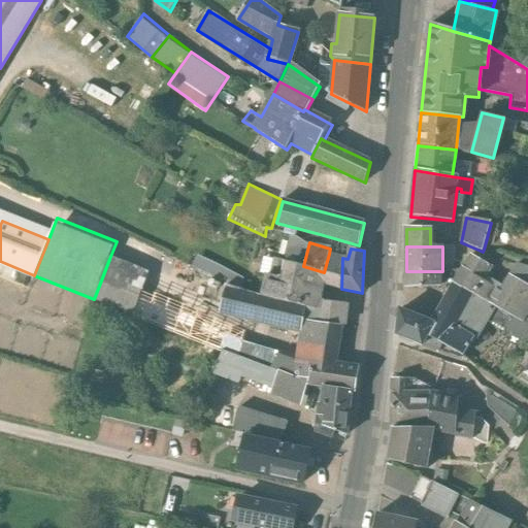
[(324,272),(303,266),(291,263),(287,281),(287,282),(321,290),(322,284),(341,289),(342,258),(329,254),(324,272)]
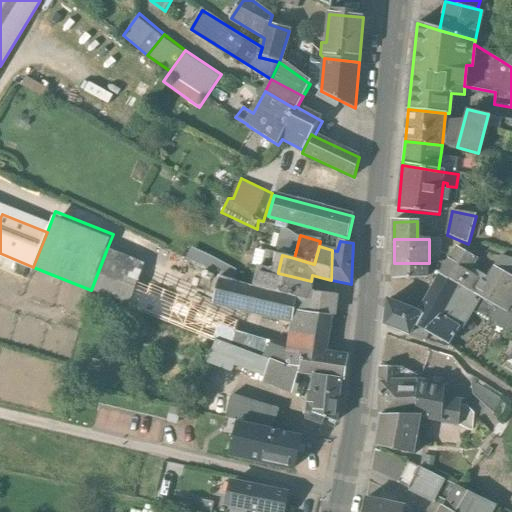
[(193,247),(187,257),(222,274),(224,261),(193,247)]
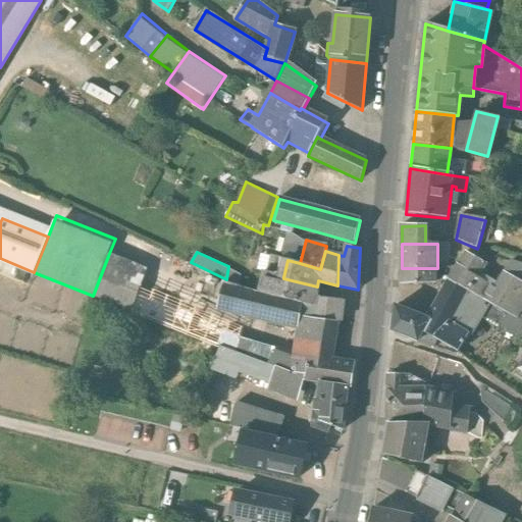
[(485,265),(465,253),(458,266),(468,272),(478,278),(480,274),(485,265)]
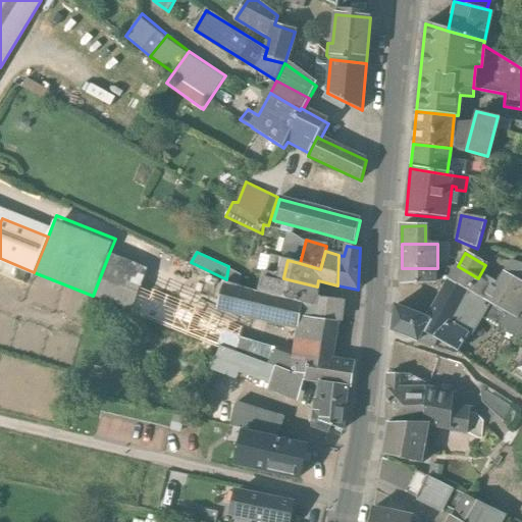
[(147,271),(108,256),(93,296),(131,311),(139,292),(147,271)]
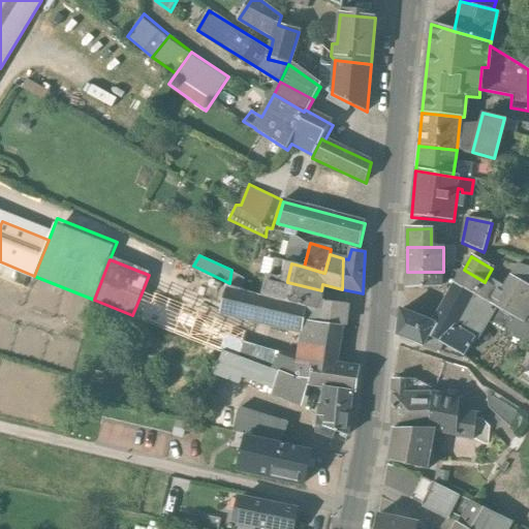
[(528,268),(517,265),(510,275),(528,285),(528,268)]
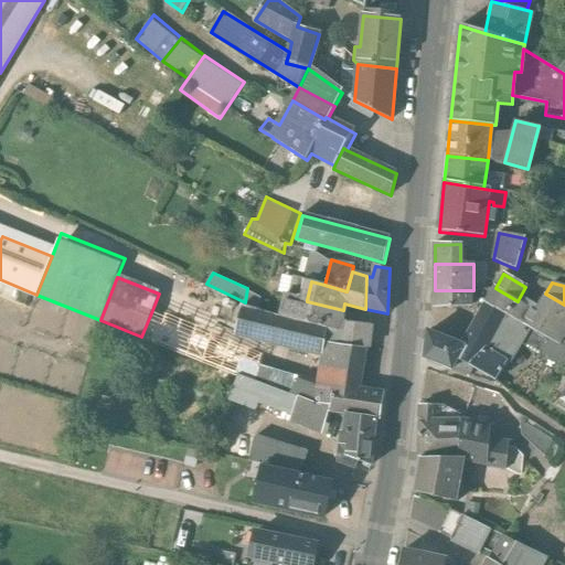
[(473,290),(435,290),(435,310),(472,307),(482,313),(487,305),(509,317),(518,301),(507,295),(496,288),(491,294),(472,295),(473,290)]
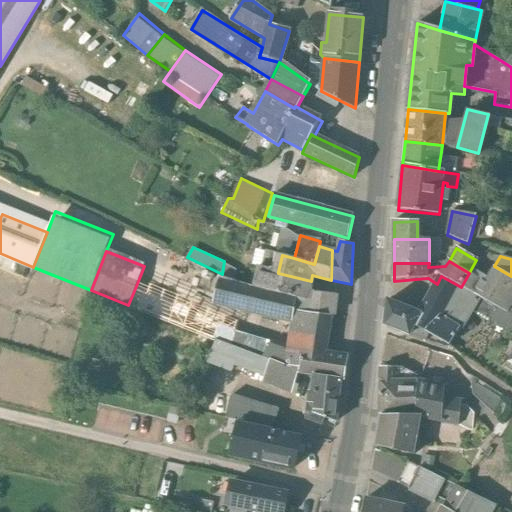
[(487,278),(471,269),(469,273),(461,287),(478,297),(507,314),(511,305),(511,276),(494,266),(487,278)]
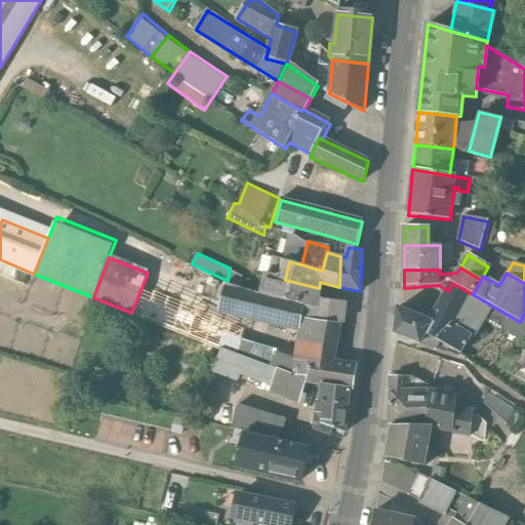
[(319,288),(285,280),(285,279),(267,275),(260,294),(321,309),(320,321),(340,324),(342,324),(346,303),(317,298),(319,288)]
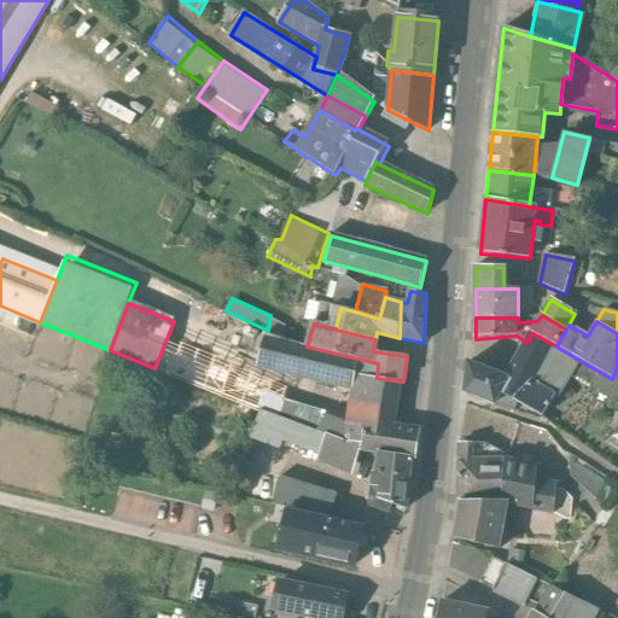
[(557,347),(532,333),(528,343),(507,379),(500,392),(543,417),(544,415),(555,396),(535,384),(557,347)]
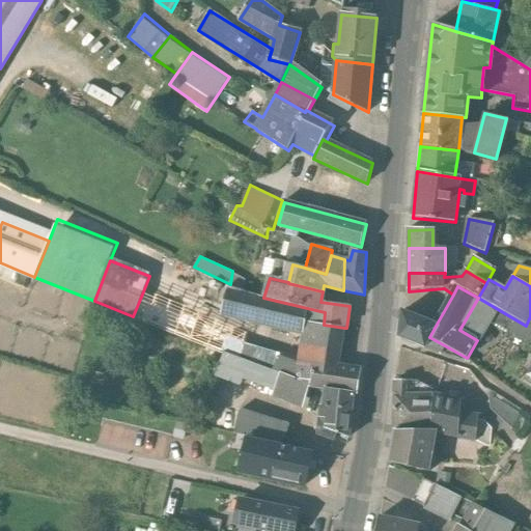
[(263,298),(258,297),(228,287),(223,314),(303,333),(301,346),(340,353),(344,328),(324,325),(325,312),(263,298)]
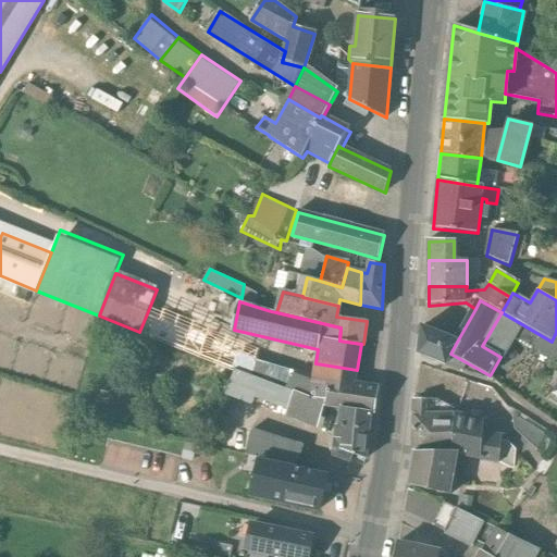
[(229,344),(148,311),(139,332),(197,355),(236,370),(283,387),(288,374),(291,375),(293,371),(256,357),(257,355),(229,344)]
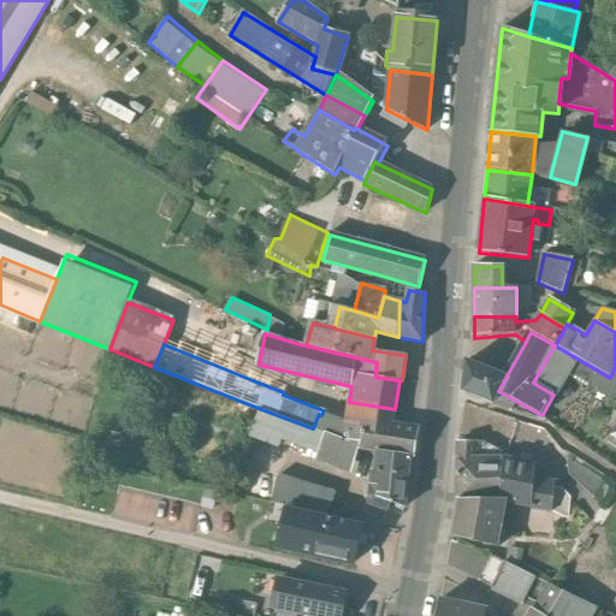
[(533,383),(554,395),(566,373),(575,357),(555,345),(533,383)]
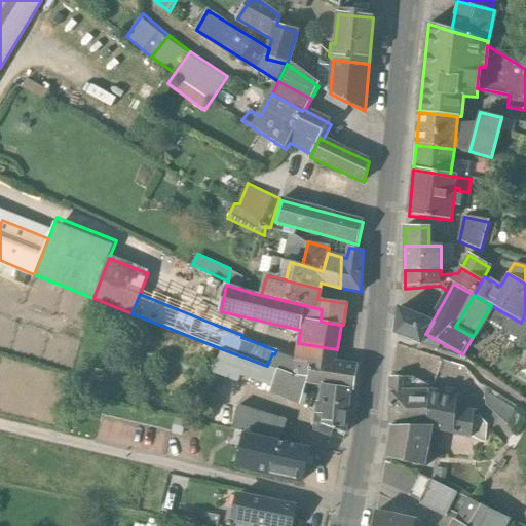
[(491,305),(483,318),(525,342),(525,339),(525,324),(521,323),(491,305)]
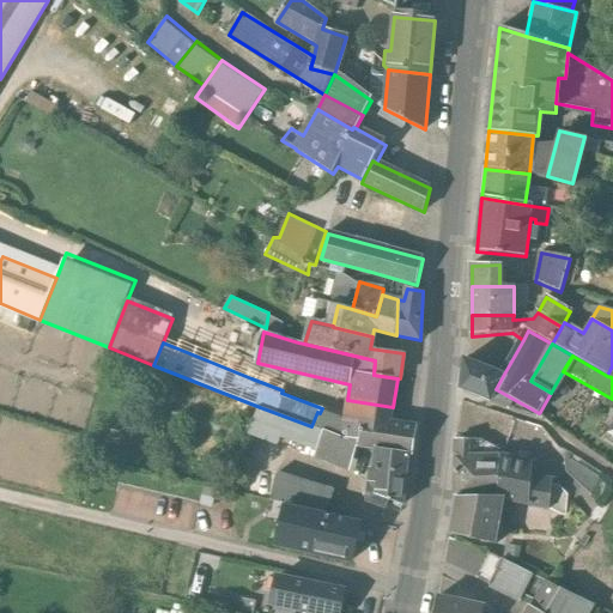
[(503,376),(465,360),(461,389),(491,401),(496,389),(503,376)]
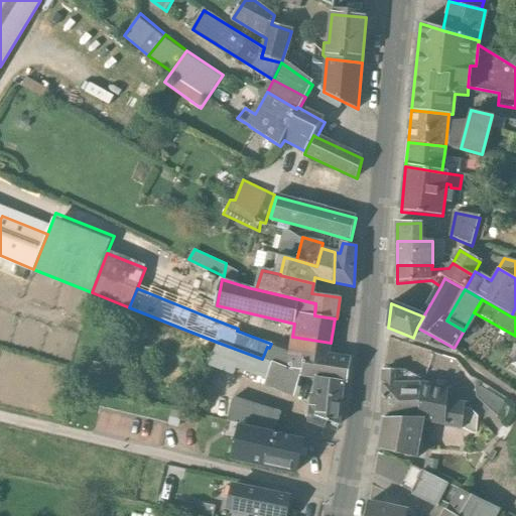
[(331,343),(292,337),(289,357),(285,354),(269,348),(267,347),(262,359),(273,363),(297,374),(302,376),(317,377),(346,381),(348,383),(352,360),(329,356),(331,343)]
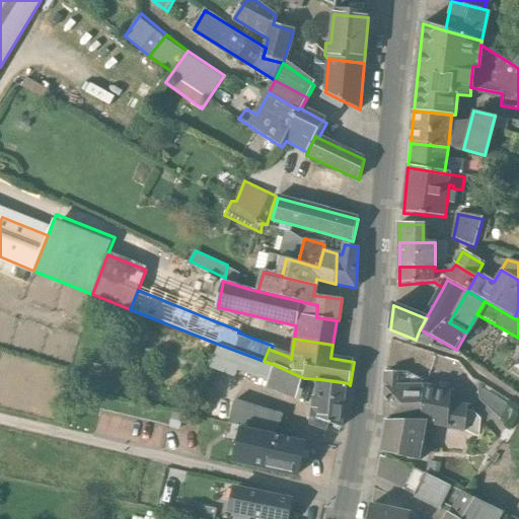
[(264,361),(220,345),(211,367),(235,377),(238,370),(269,381),(296,389),(299,376),(275,365),(264,361)]
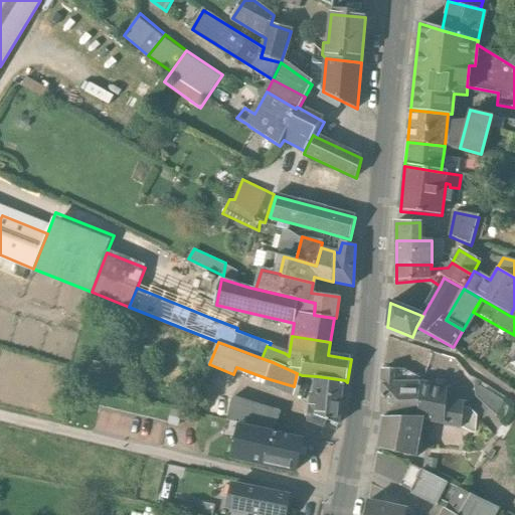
[(398,370),(384,370),(383,384),(398,384),(398,370)]
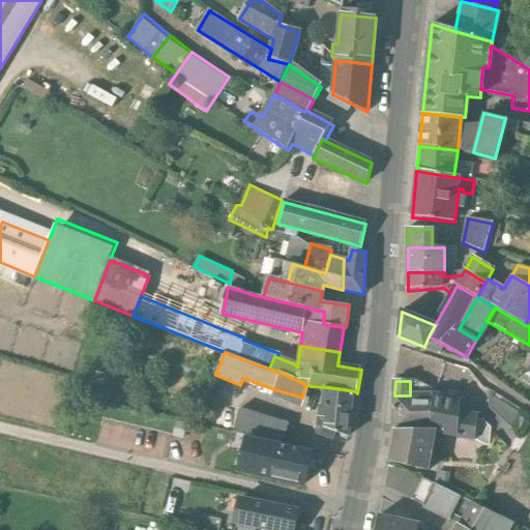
[(355,391),(326,387),(324,405),(320,405),(318,433),(324,435),(333,439),(335,432),(348,438),(355,391)]
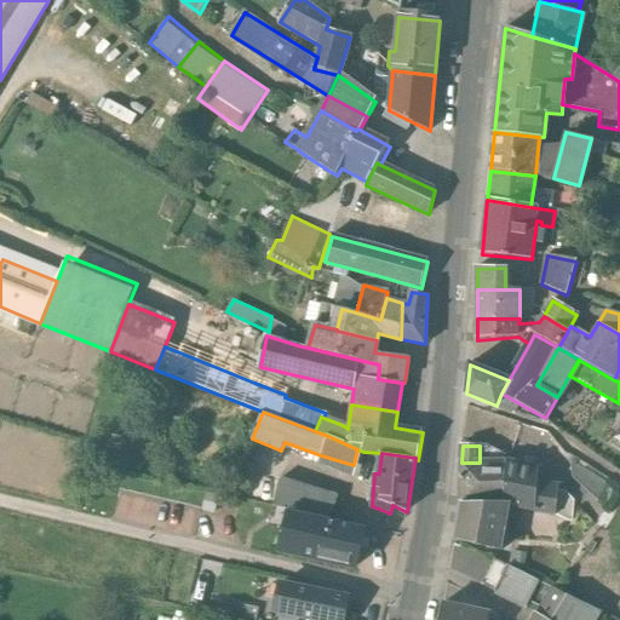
[(480,463),(461,463),(460,505),(503,504),(505,461),(480,463)]
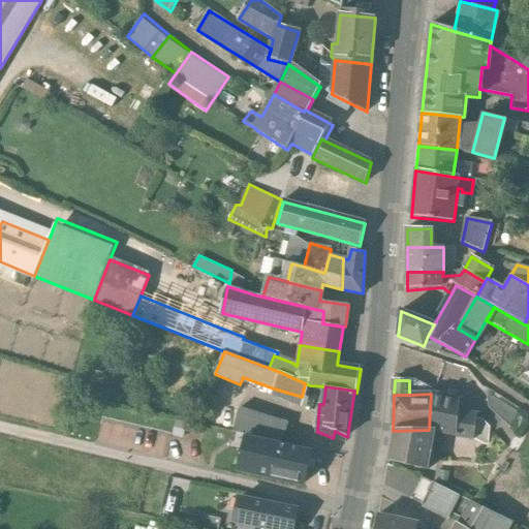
[(434,395),(431,394),(429,430),(434,431),(434,433),(456,437),(456,438),(473,441),(475,416),(458,412),(459,400),(434,395)]
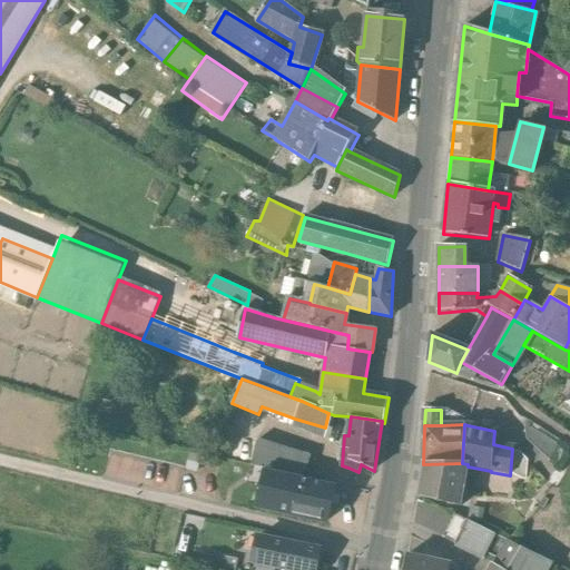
[(559,446),(528,424),(524,426),(526,440),(549,461),(559,446)]
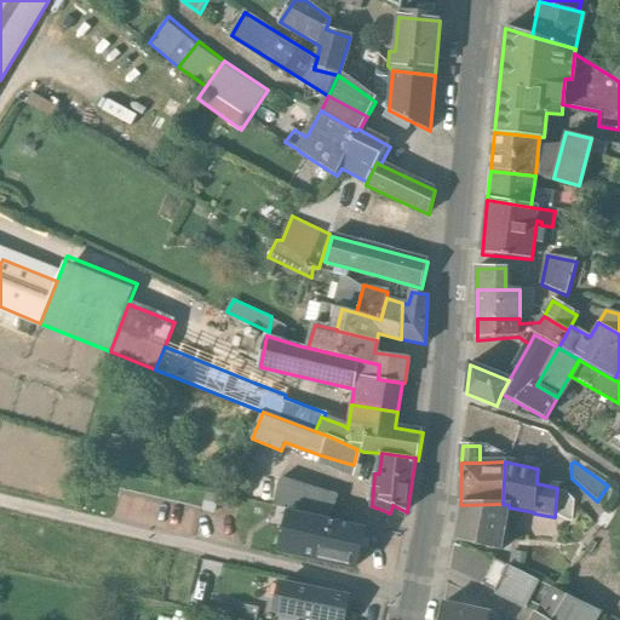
[(338,495),(282,480),(276,509),(294,512),(332,521),(338,495)]
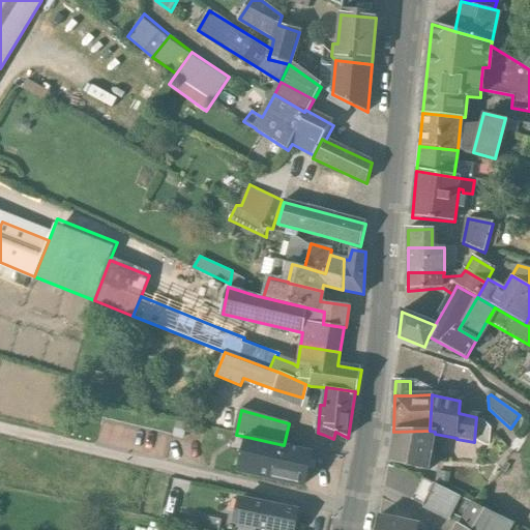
[(430,431),(393,432),(388,462),(430,472),(435,434),(435,432),(430,431)]
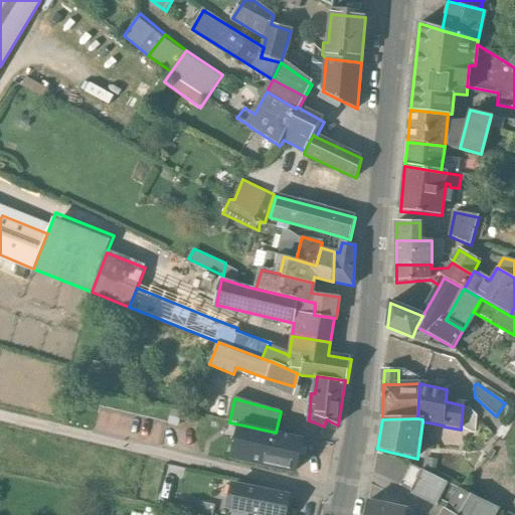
[(276,433),(244,425),(236,459),(264,466),(295,474),(303,439),(276,433)]
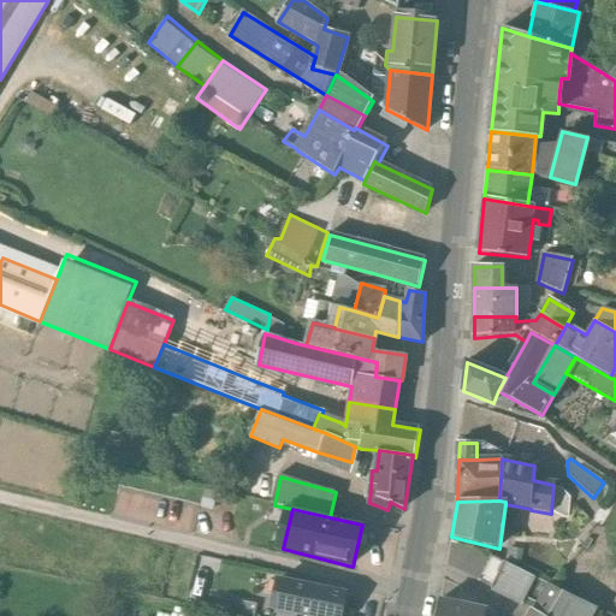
[(508,549),(505,561),(520,563),(521,550),(508,549)]
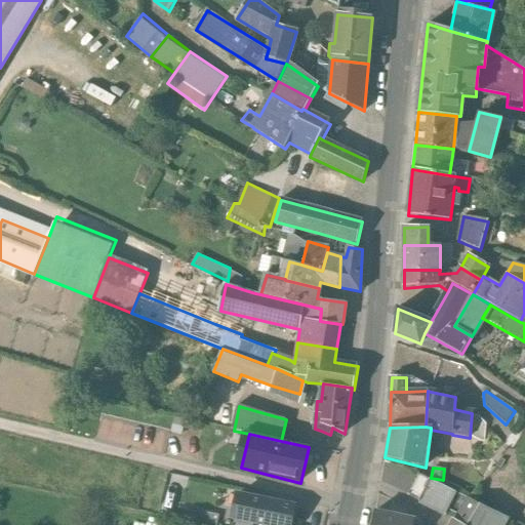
[(456,492),(419,474),(409,495),(445,514),(447,510),(456,492)]
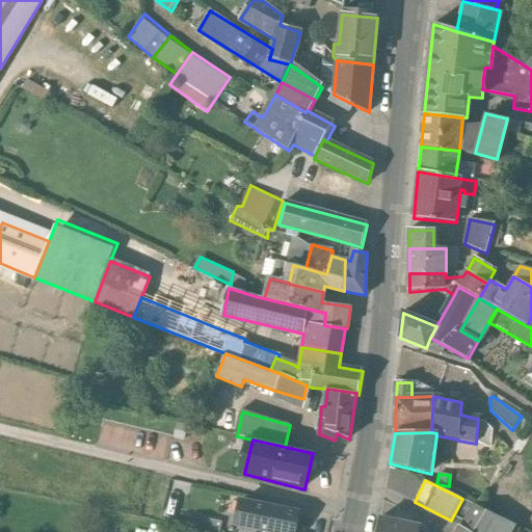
[(462,499),(453,516),(461,520),(470,502),(462,499)]
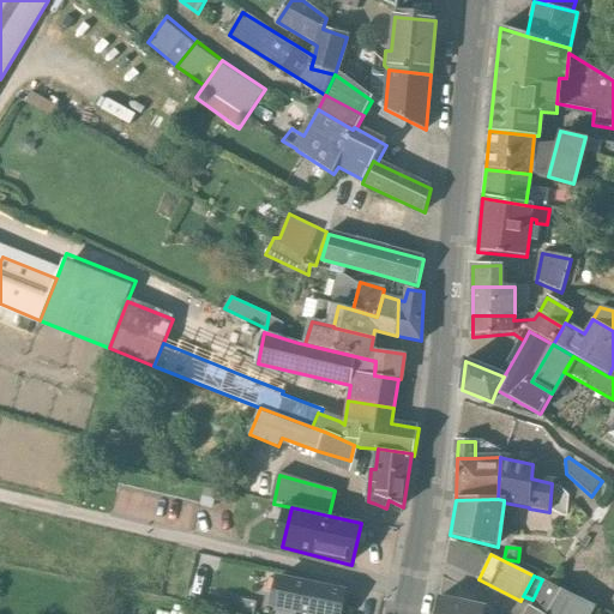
[(338,613),(344,593),(278,578),(272,606),(309,613),(313,613),(338,613)]
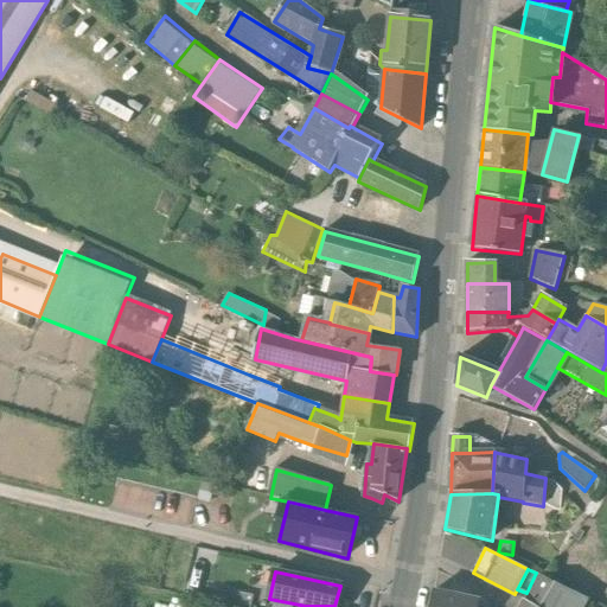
[(526,593),(522,602),(529,606),(577,606),(583,598),(536,573),(526,593)]
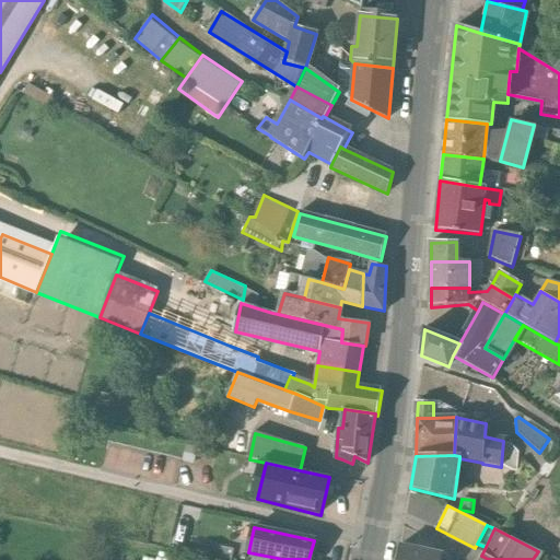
[(441,559),(443,555),(399,546),(396,559),(441,559)]
